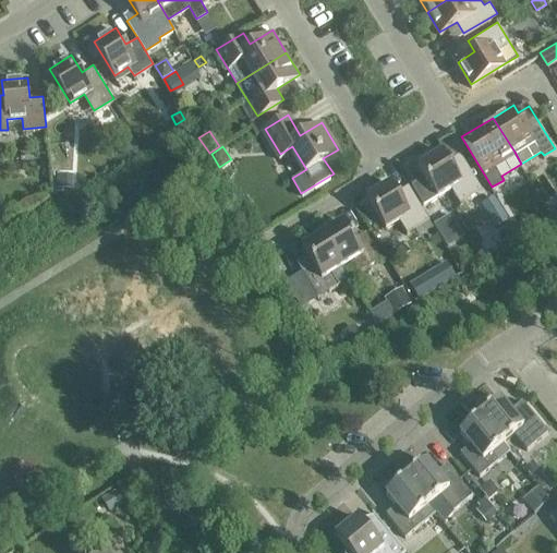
[(482,188),(460,152),(449,158),(443,148),(419,163),(425,175),(411,182),(423,203),(450,185),(460,201),(482,188)]
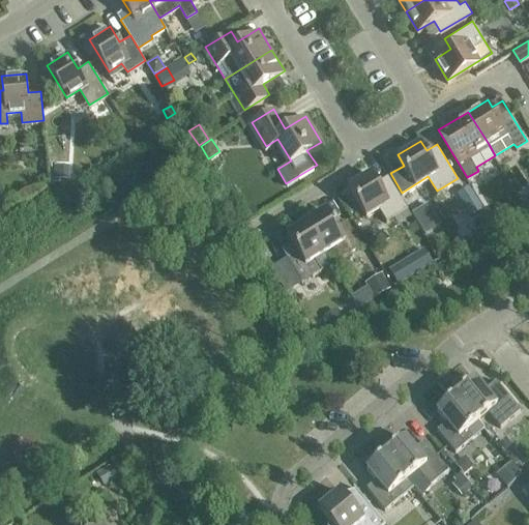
[(65,165),(51,166),(52,179),(66,179),(65,165)]
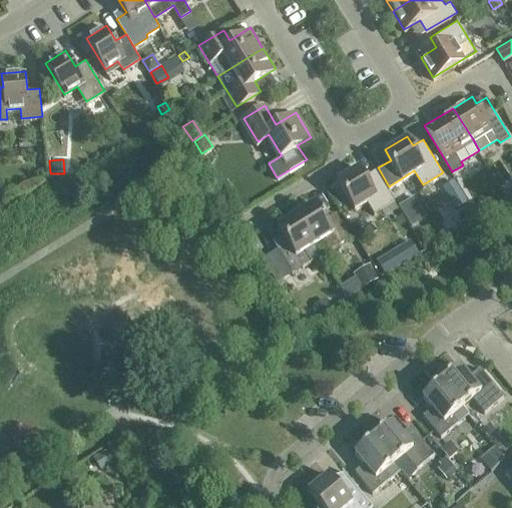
[(374,212),(395,199),(376,168),(365,174),(359,165),(337,179),(354,207),(367,200),(374,212)]
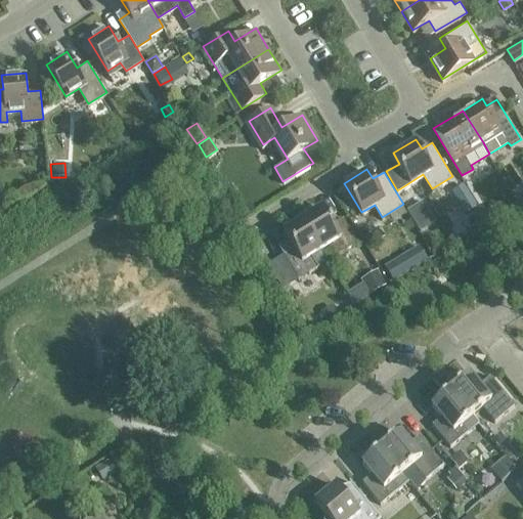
[(464,183),(452,190),(467,212),(477,206),(464,183)]
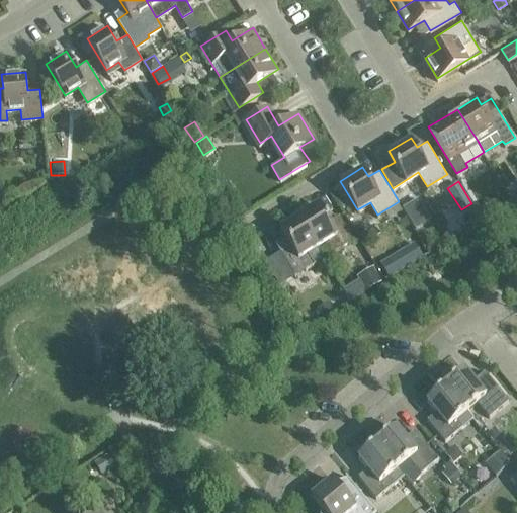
[(405,202),(412,223),(428,217),(421,196),(405,202)]
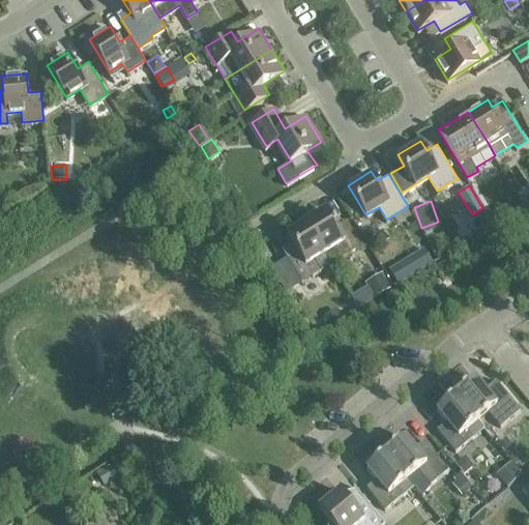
[(502,201),(489,209),(496,221),(501,217),(509,212),(502,201)]
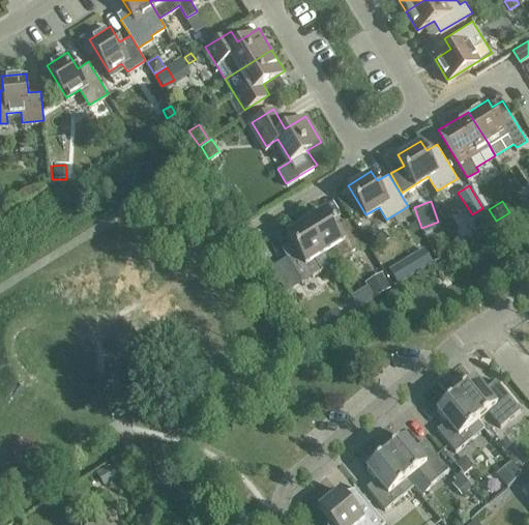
[(306,220),(325,251),(335,244),(342,256),(361,243),(347,219),(336,225),(326,208),(306,220)]
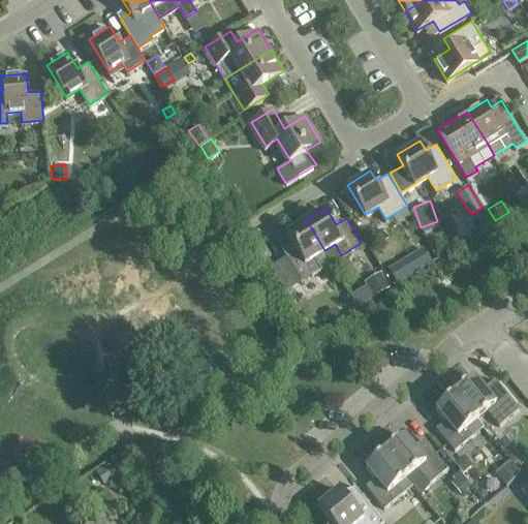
[(489,216),(471,226),(475,233),(493,221),(489,216)]
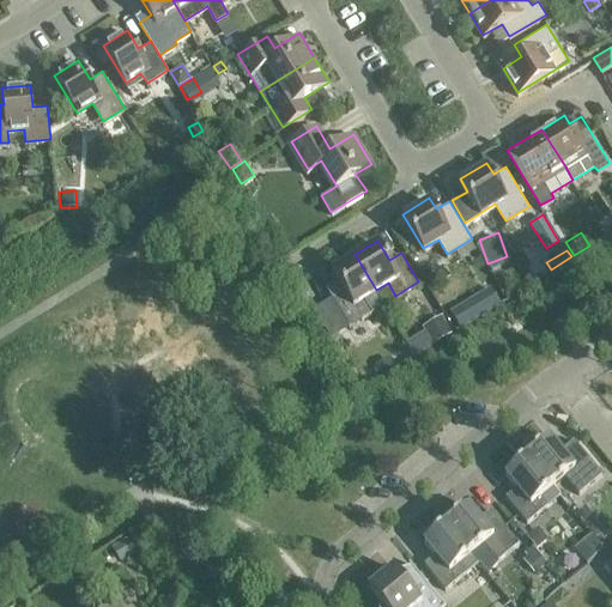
[(376,290),(355,254),(332,268),(344,287),(332,296),(350,323),(385,303),(376,290)]
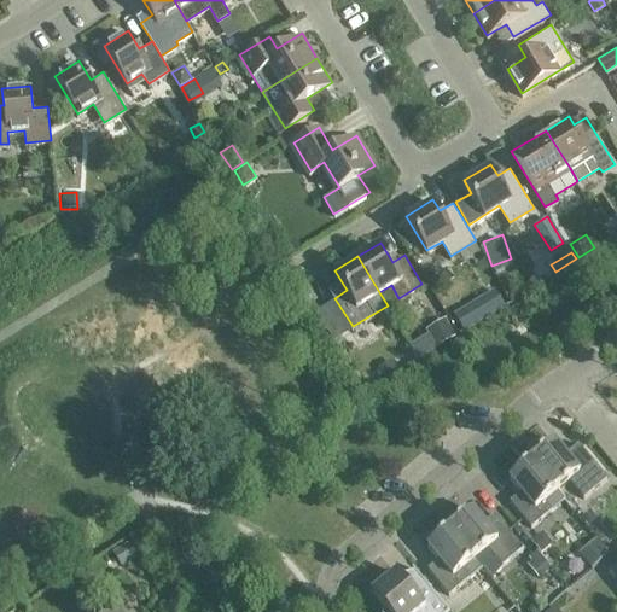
[(494,285),(473,297),(484,315),(505,302),(494,285)]
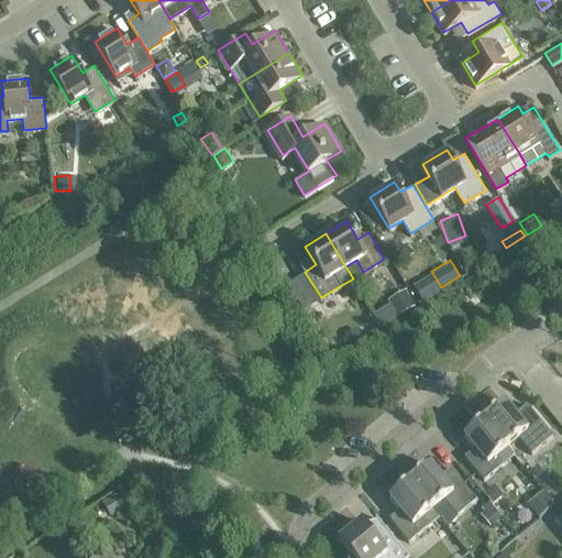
[(406,285),(387,295),(398,314),(410,306),(416,303),(406,285)]
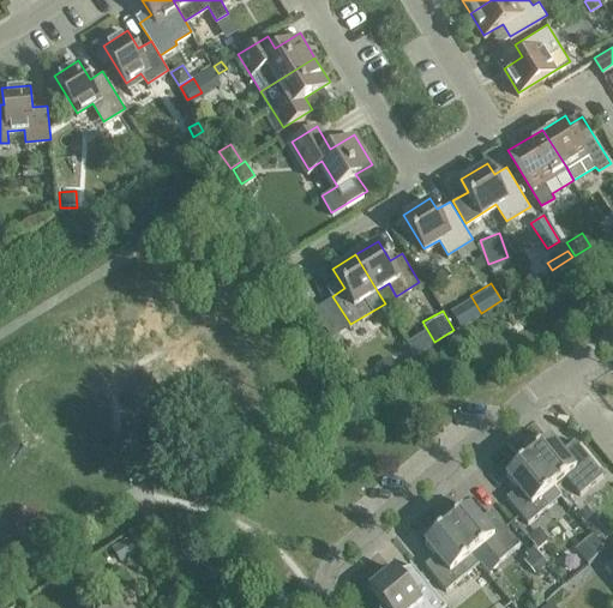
[(389,355),(376,363),(382,373),(395,365),(389,355)]
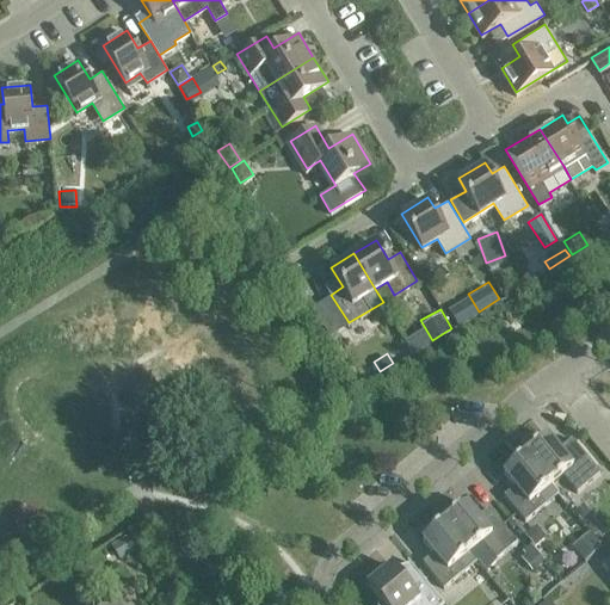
[(529,455),(550,482),(562,473),(577,489),(599,470),(572,436),(559,446),(548,433),(533,446),(535,450),(529,455)]
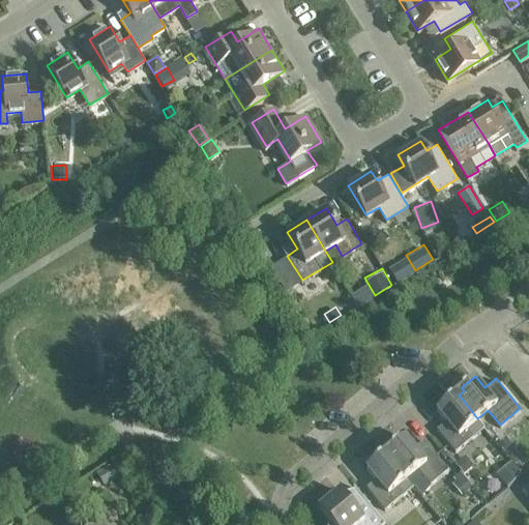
[(485,426),(477,418),(459,395),(452,400),(450,397),(437,408),(446,419),(437,428),(456,449),(485,426)]
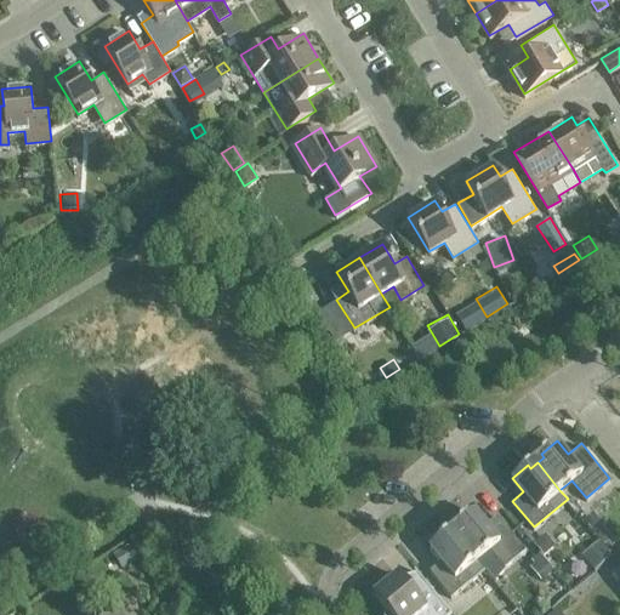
[(460,523),(453,529),(477,558),(485,567),(494,579),(504,565),(525,548),(498,513),(485,523),(475,508),(459,522),(460,523)]
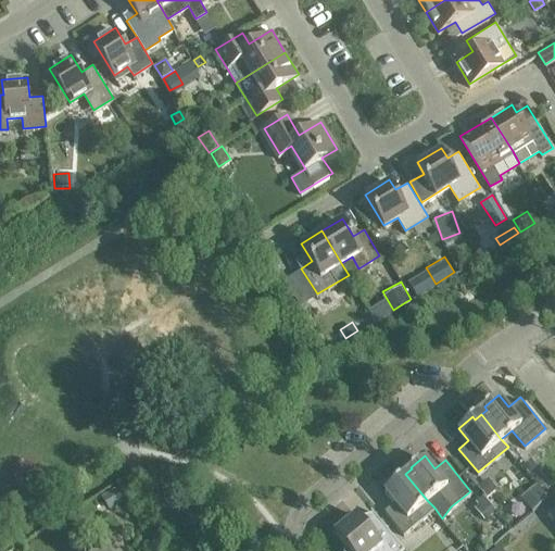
[(434,508),(427,500),(405,474),(400,478),(399,477),(385,489),(394,501),(385,510),(404,533),(434,508)]
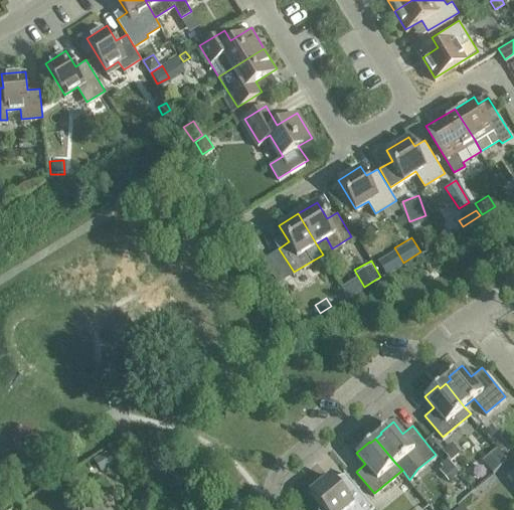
[(452,442),(443,450),(451,460),(461,452),(452,442)]
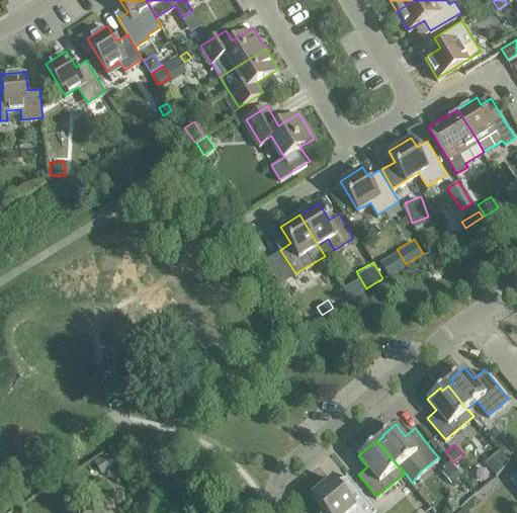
[(501,451),(486,462),(496,475),(511,463),(501,451)]
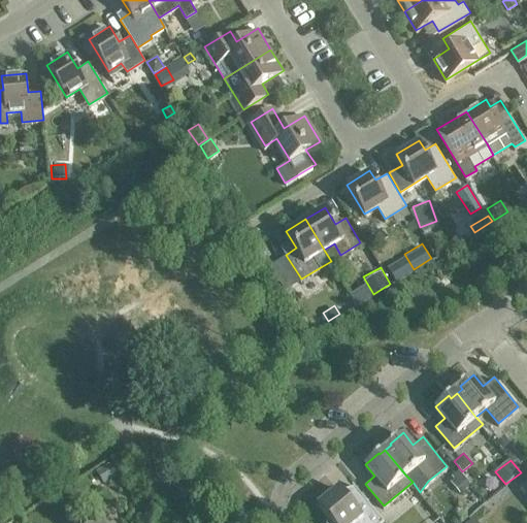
[(111,462),(99,470),(104,480),(117,472),(111,462)]
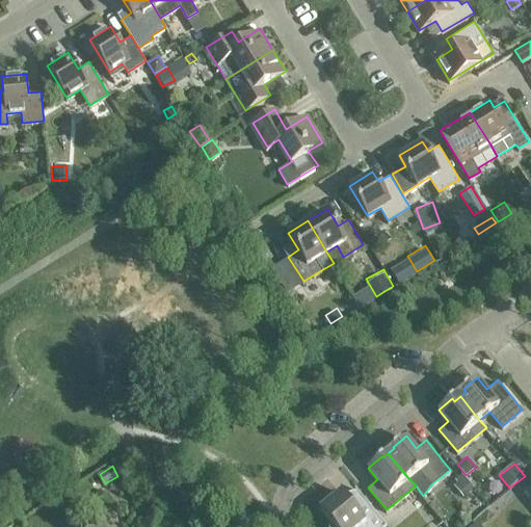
[(457,481),(454,485),(463,497),(474,488),(462,473),(455,479),(457,481)]
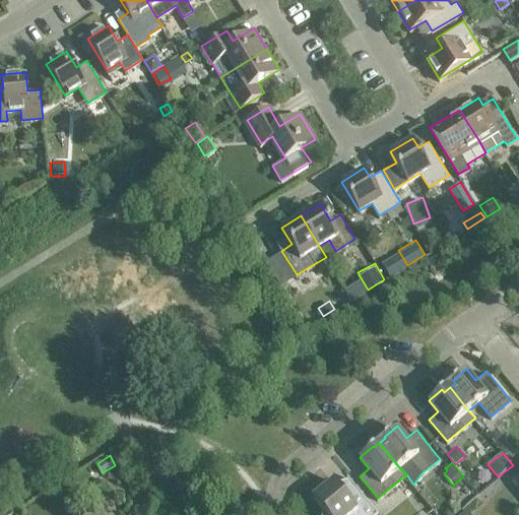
[(343,491),(333,478),(313,496),(325,511),(320,514),(373,514),(378,512),(353,481),(343,491)]
